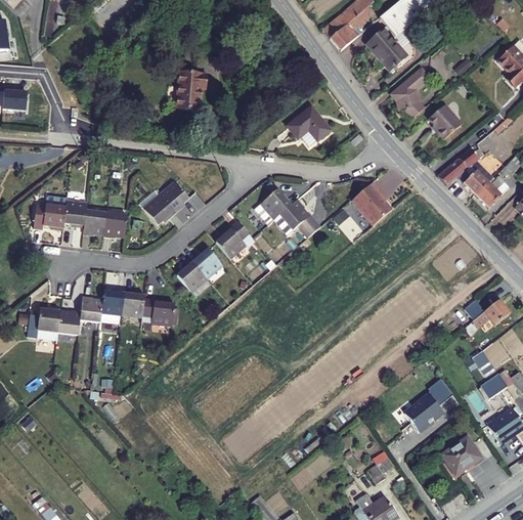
[(32,7),(24,0),(2,0),(22,17),(32,7)]
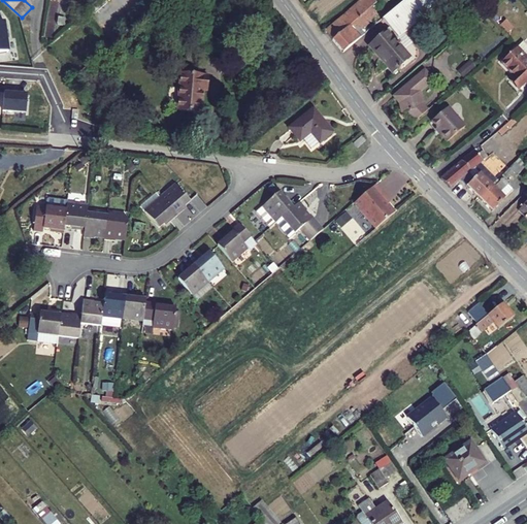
[(359,0),(326,28),(344,51),(366,32),(362,28),(368,23),(366,20),(377,10),(372,4),(370,6),(365,0),(359,0)]
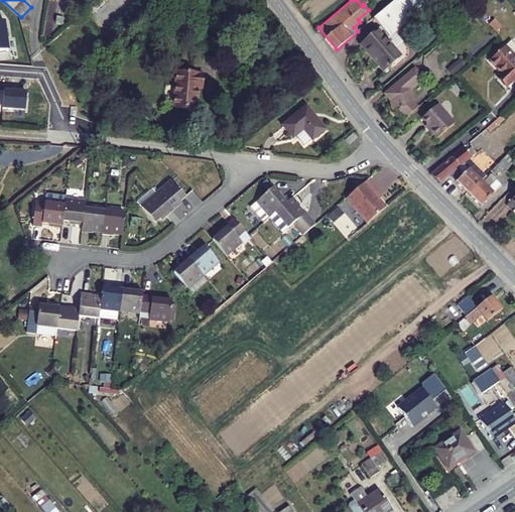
[(371,0),(377,9),(382,5),(378,0),(371,0)]
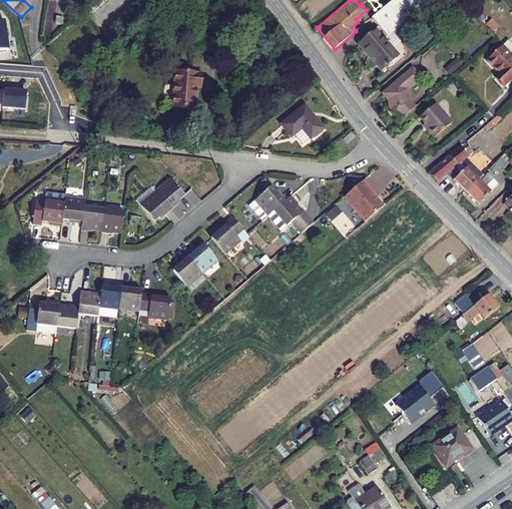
[(391,0),(372,17),(386,35),(426,0),(391,0)]
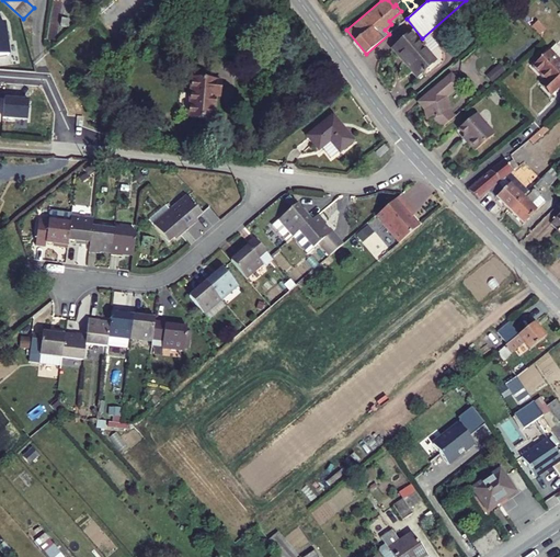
[(1,10),(0,10),(0,52),(10,50),(8,36),(10,36),(8,25),(7,25),(6,18),(2,19),(1,10)]
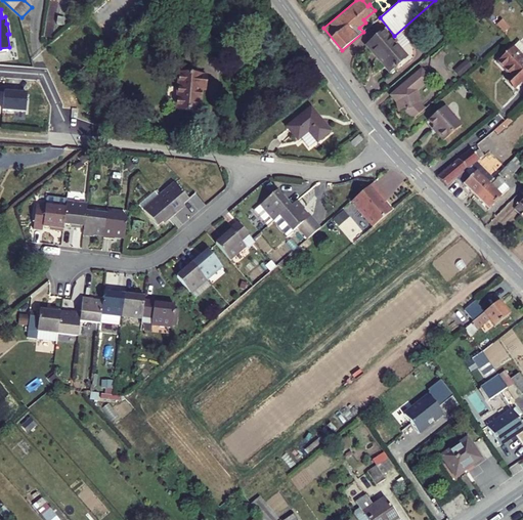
[(495,23),(503,29),(508,24),(500,17),(495,23)]
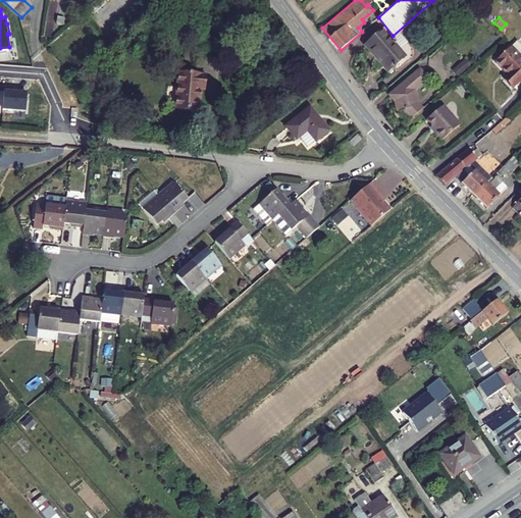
[(381,28),(364,43),(388,70),(406,56),(381,28)]
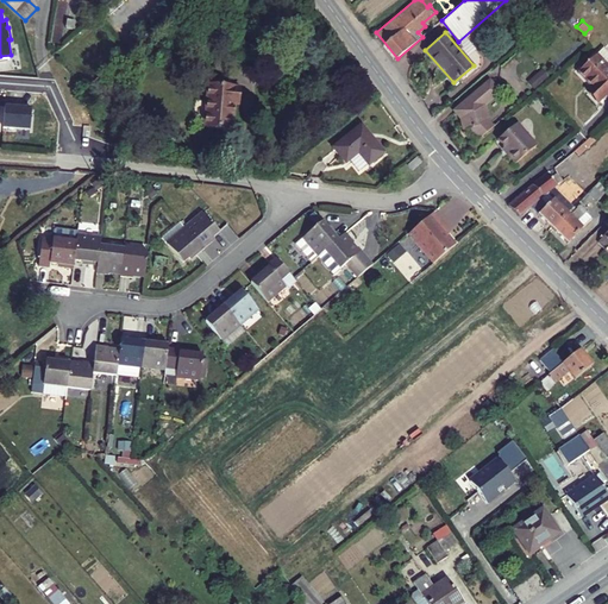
[(587,89),(597,100),(607,89),(607,64),(596,52),(578,69),(593,85),(587,89)]
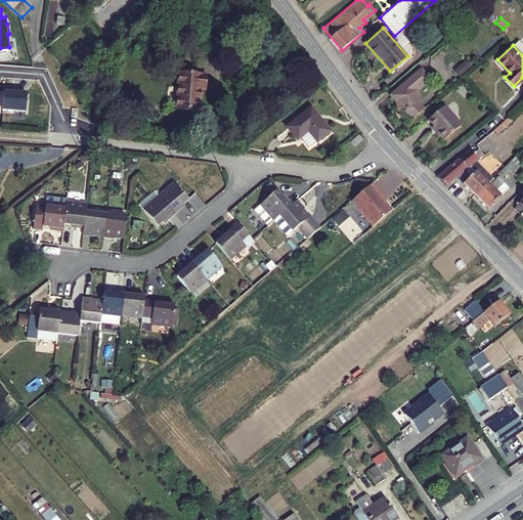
[(403,109),(411,119),(423,109),(418,101),(415,88),(427,78),(419,69),(390,93),(396,101),(398,111),(403,109)]
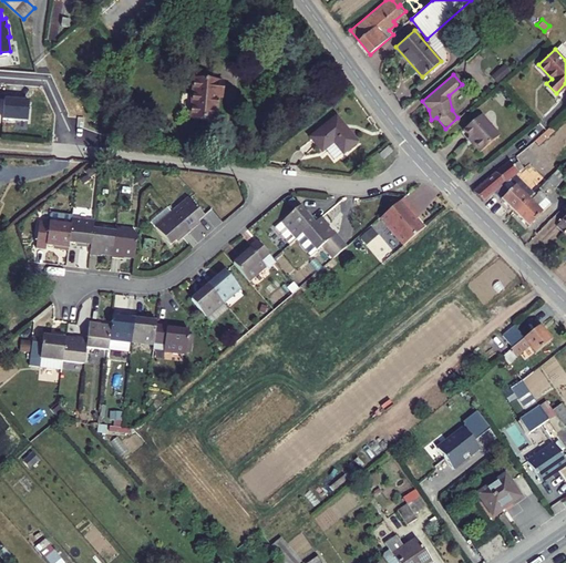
[(193,80),(188,121),(216,123),(219,96),(224,96),(225,83),(193,80)]
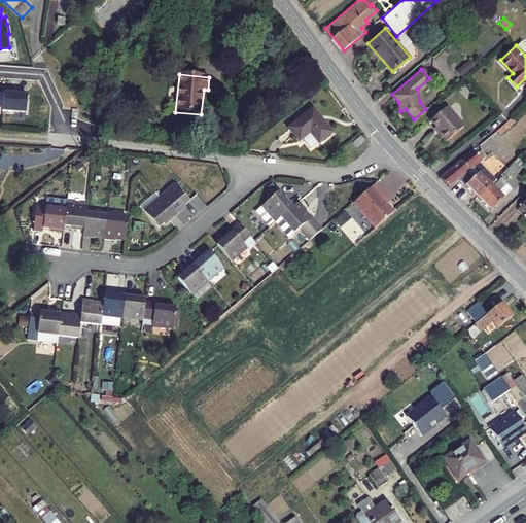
[(11,91),(4,90),(2,108),(26,110),(27,92),(11,91)]
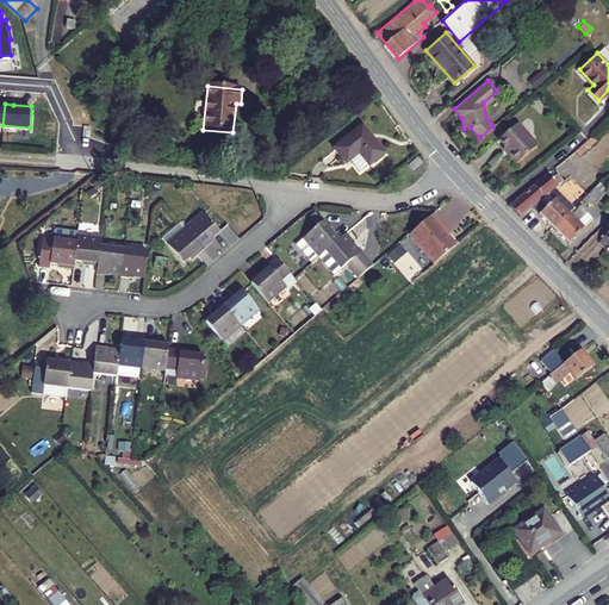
[(361,118),(335,139),(349,156),(352,154),(360,148),(364,153),(371,147),(378,154),(386,148),(361,118)]
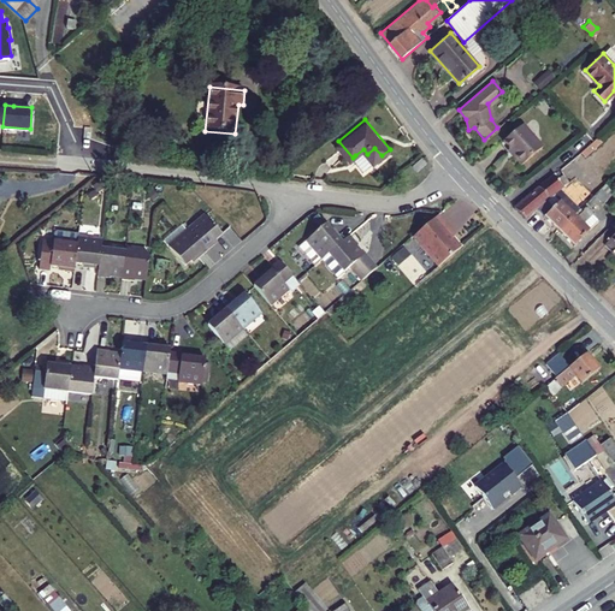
[(514,154),(521,164),(544,144),(525,122),(504,138),(510,147),(515,152),(514,154)]
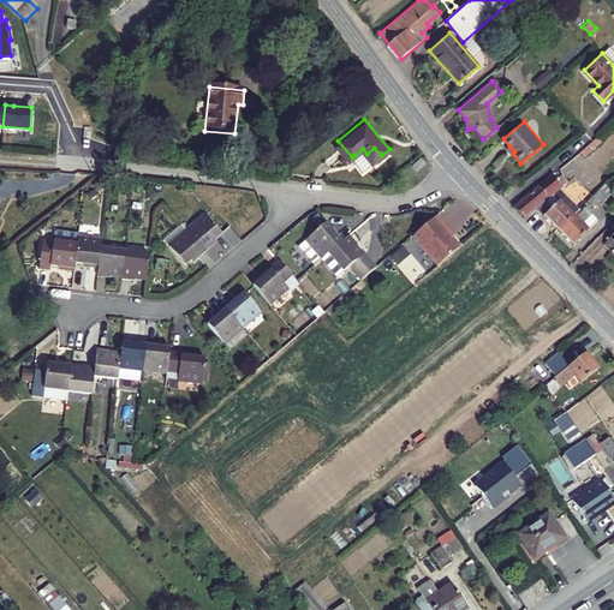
[(375,161),(381,155),(374,148),(367,154),(363,149),(355,155),(364,167),(374,160),(375,161)]
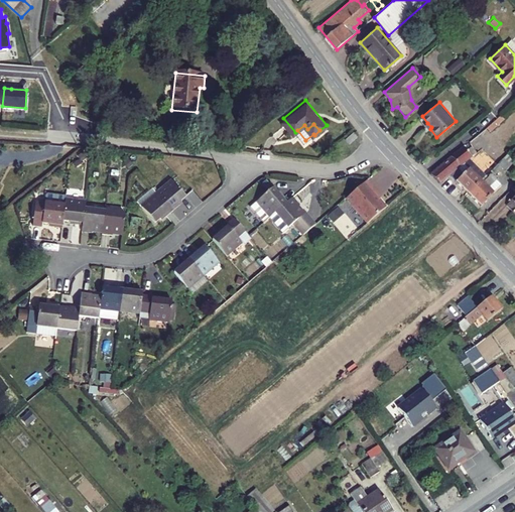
[(484,145),(496,136),(487,124),(473,135),(481,147),(476,150),(482,157),(485,155),(488,159),(492,156),(484,145)]
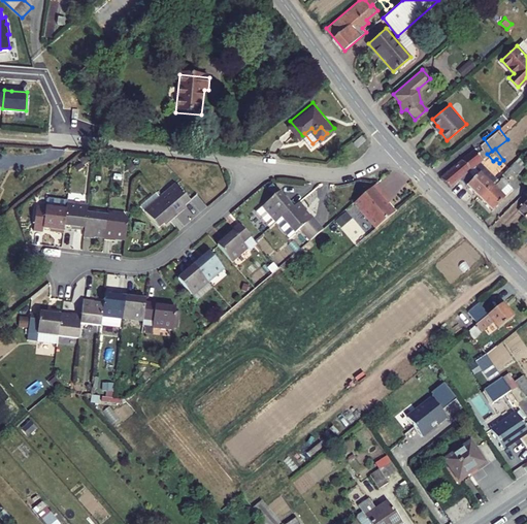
[(360,133),(352,139),(355,144),(364,137),(360,133)]
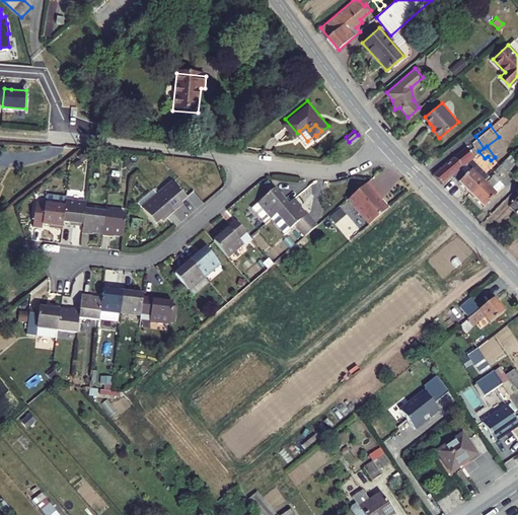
[(441,182),(450,174),(464,163),(476,153),(473,151),(471,152),(465,145),(432,173),(441,182)]
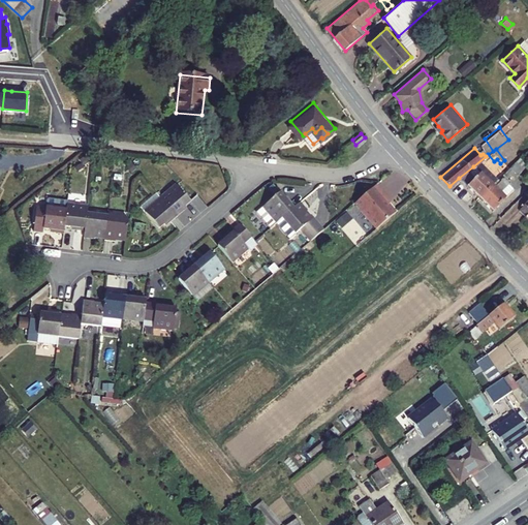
[(502,172),(506,176),(513,170),(516,173),(522,167),(521,166),(525,162),(519,156),(502,172)]
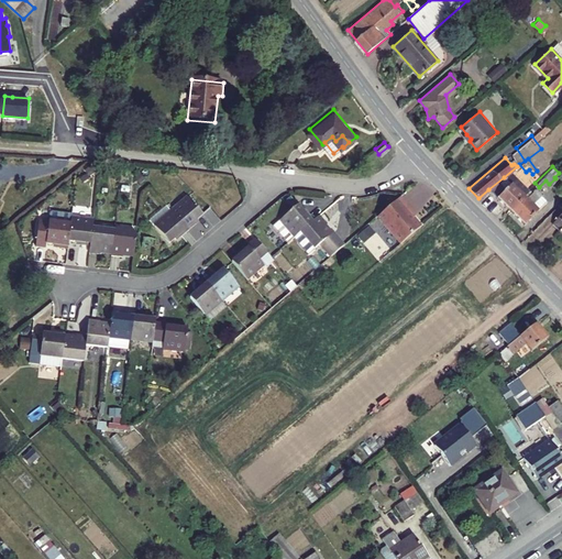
[(488,189),(509,209),(527,190),(525,188),(520,193),(509,182),(504,177),(488,189)]
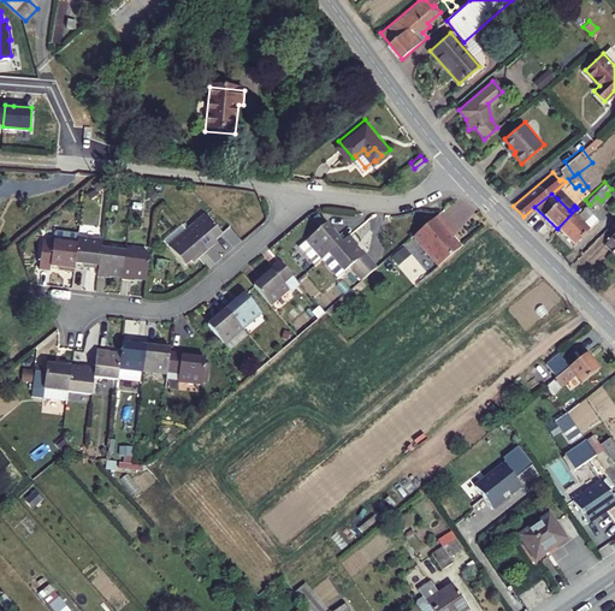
[(557,199),(569,211),(574,206),(562,194),(557,199)]
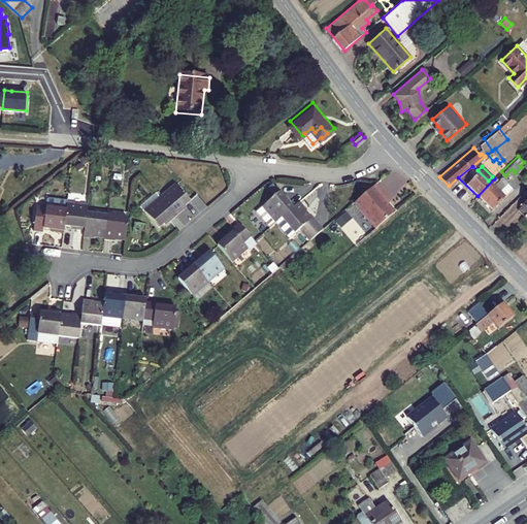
[(523,169),(517,174),(526,185),(526,172),(523,169)]
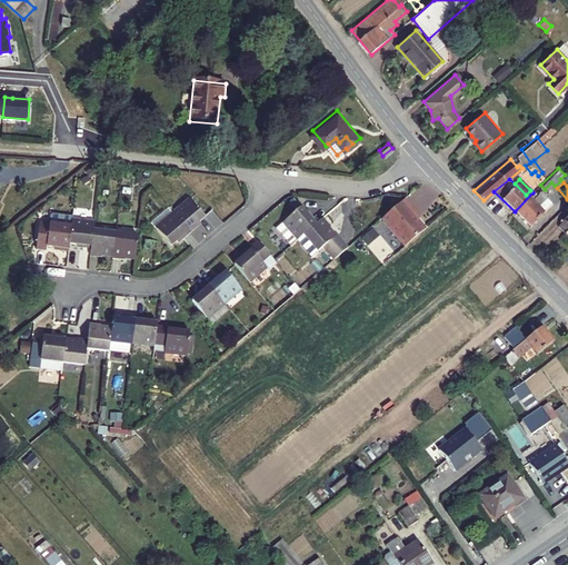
[(515,211),(529,225),(541,210),(536,205),(545,196),(546,195),(540,190),(536,195),(532,192),(515,211)]
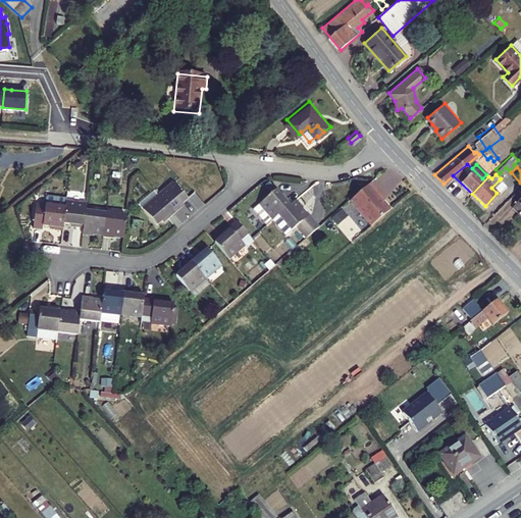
[(169,179),(154,193),(171,212),(179,206),(176,203),(185,197),(169,179)]
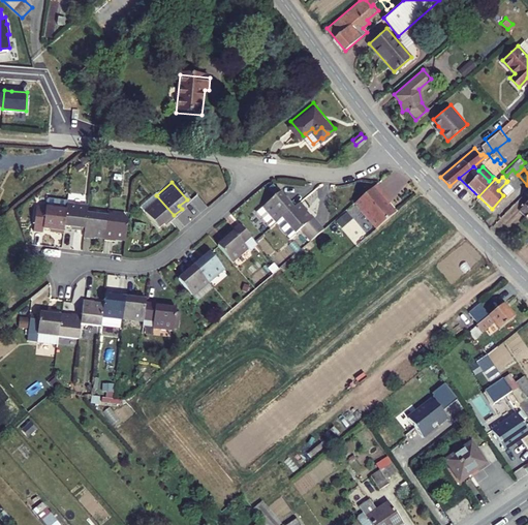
[(377,182),(356,199),(378,225),(397,209),(380,190),(382,188),(377,182)]
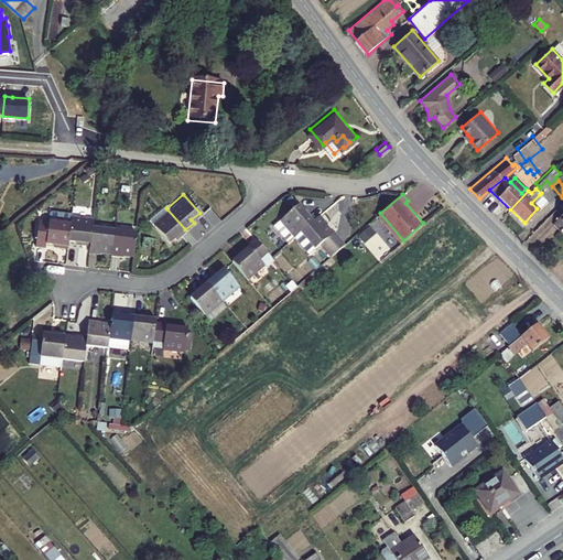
[(540,194),(531,203),(537,208),(545,200),(540,194)]
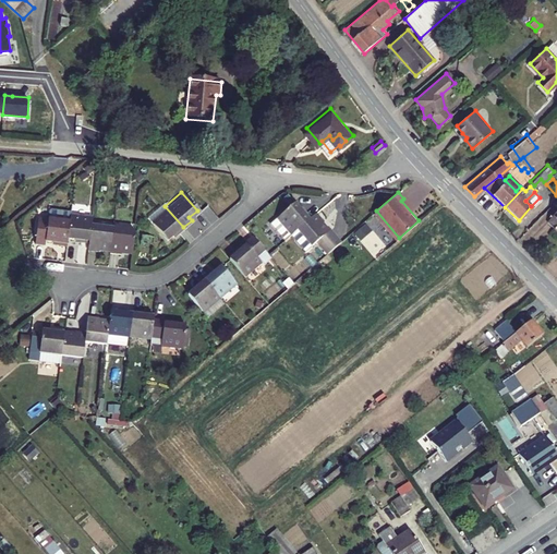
[(159,199),(142,214),(148,220),(165,206),(159,199)]
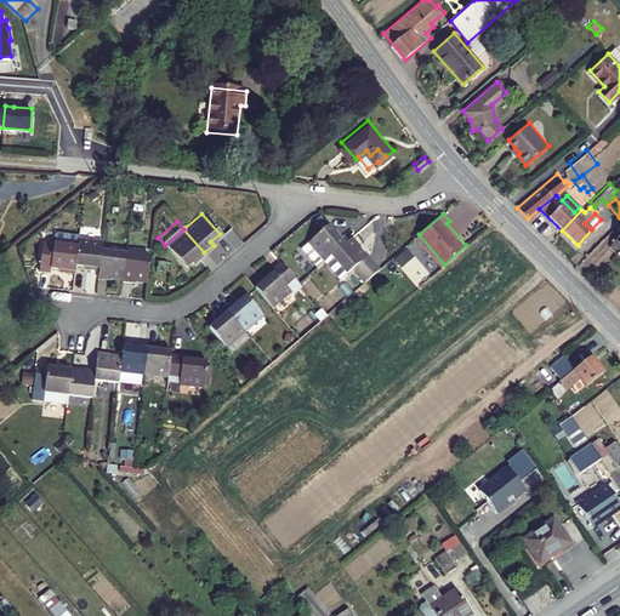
[(328,223),(299,250),(314,268),(320,262),(329,255),(346,239),(337,229),(335,232),(328,223)]
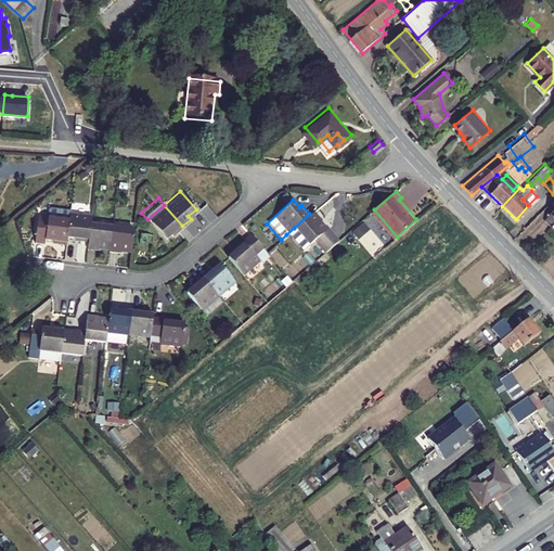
[(47,206),(46,214),(66,216),(67,208),(67,206),(49,204),(47,206)]
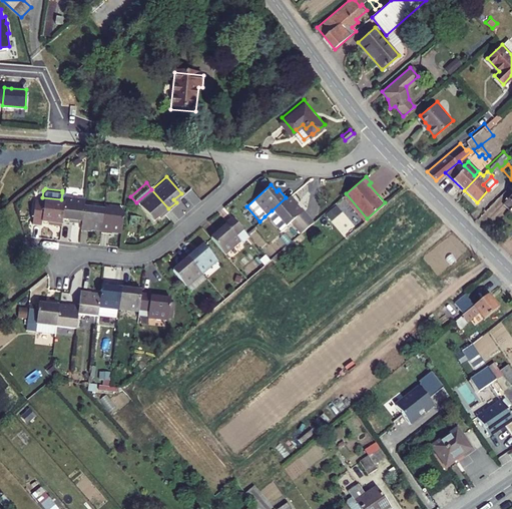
[(151,189),(136,202),(151,219),(157,214),(159,217),(168,208),(151,189)]
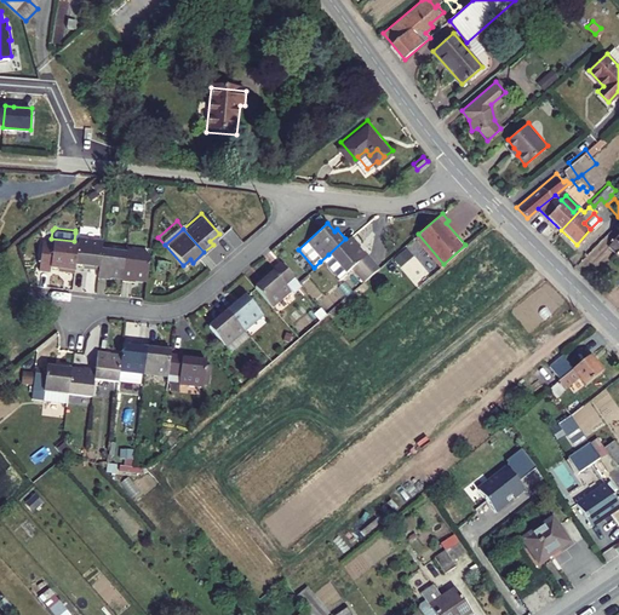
[(618,230),(607,243),(618,254),(618,230)]
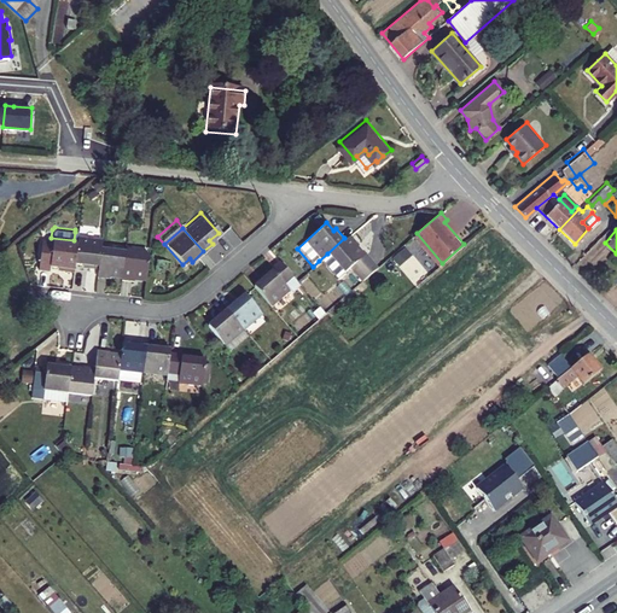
[(75,232),(74,240),(73,258),(82,260),(82,262),(97,264),(98,244),(100,234),(75,232)]
